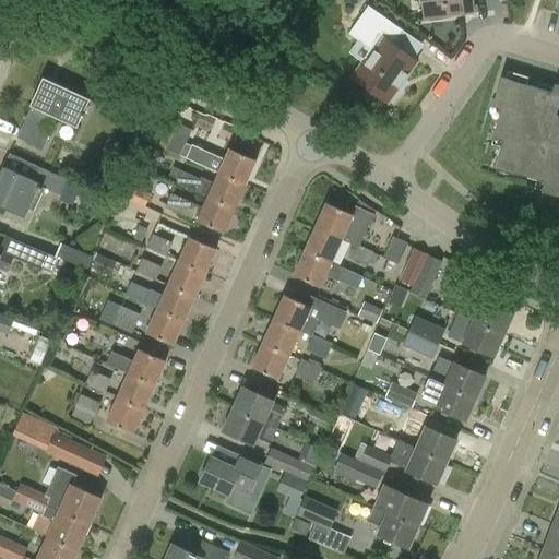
[(421,0),(424,18),(429,18),(429,21),(442,20),(441,16),(473,12),(471,0),(421,0)]
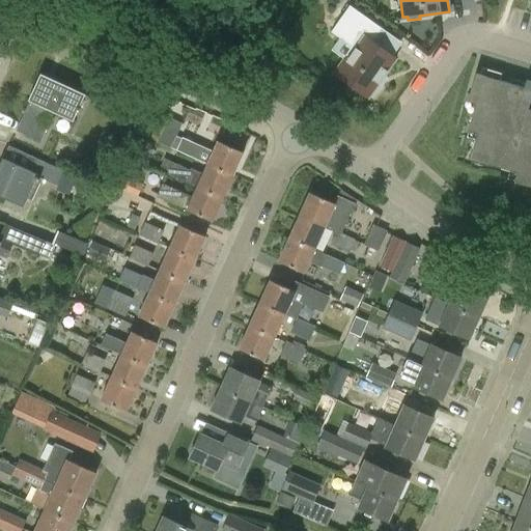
[(345,58),(334,74),(368,98),(369,96),(373,98),(381,88),(378,85),(396,59),(372,43),(382,29),(350,6),(331,32),(355,49),(347,59),(345,58)]
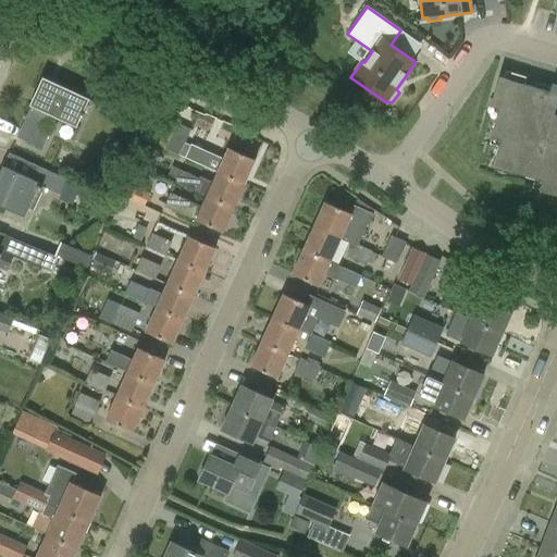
[(556,139),(547,137),(551,123),(542,120),(551,93),(524,85),(527,77),(505,71),(497,97),(503,99),(494,126),(503,128),(494,158),(512,163),(510,172),(552,185),(549,194),(556,195),(556,139)]
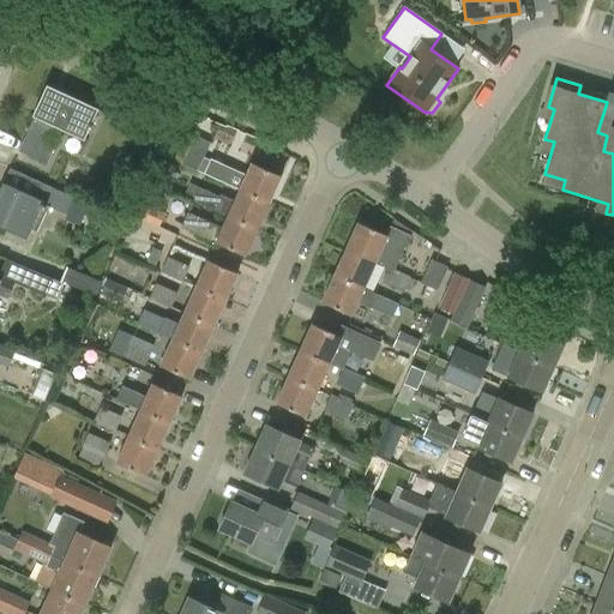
[(47,144),(55,125),(84,138),(97,110),(48,88),(19,151),(47,164),(54,146),(47,144)]
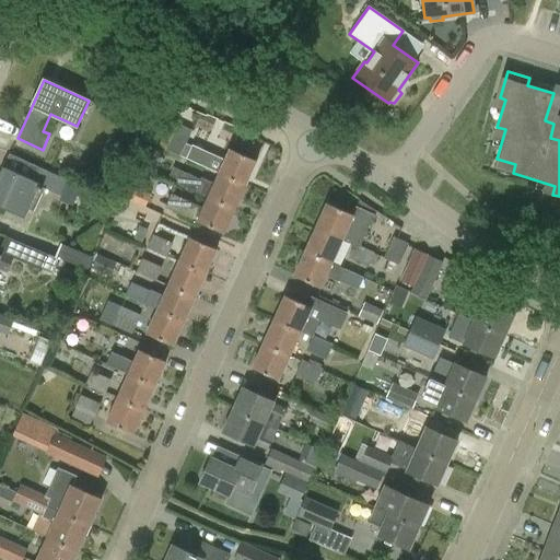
[(163,117),(151,144),(167,151),(178,125),(163,117)]
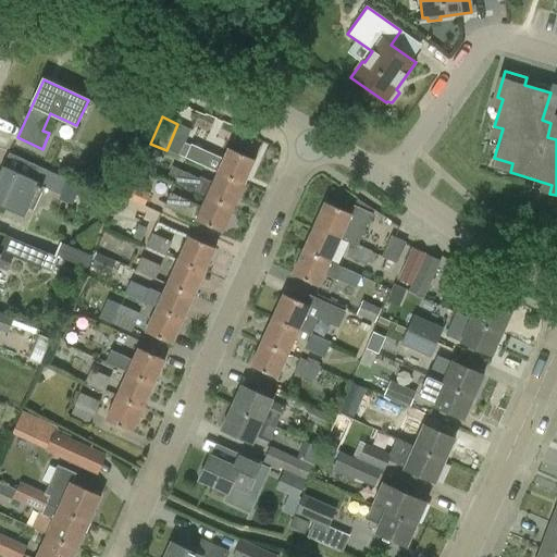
[(170,149),(187,156),(194,140),(224,153),(229,143),(181,123),(170,149)]
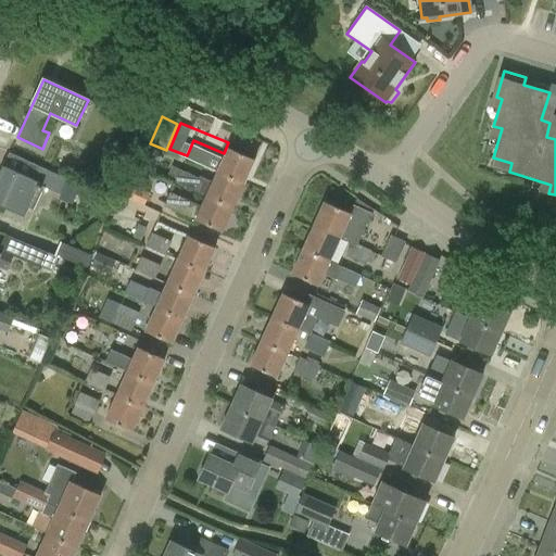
[(205,167),(211,155),(191,147),(186,159),(205,167)]
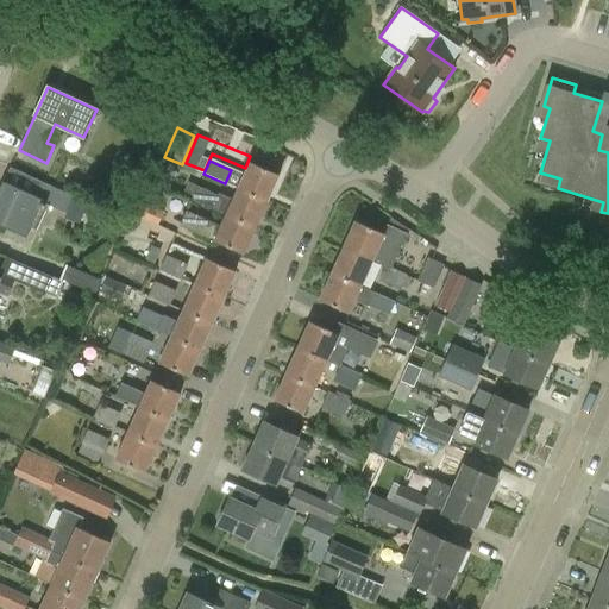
[(267,202),(278,175),(250,162),(238,188),(267,202)]
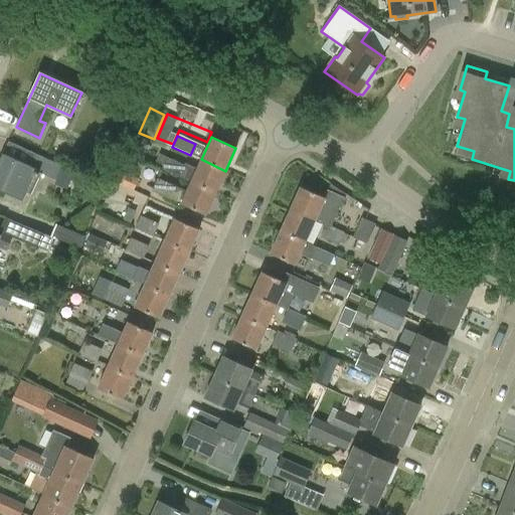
[(0,189),(22,199),(35,170),(55,179),(61,166),(37,155),(31,167),(3,154),(0,160),(0,189)]
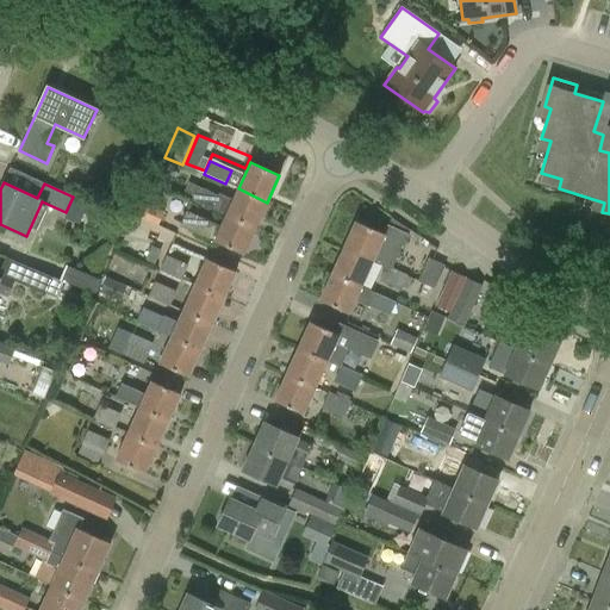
[(226,215),(256,228),(267,203),(238,188),(234,199),(219,194),(218,195),(198,187),(192,200),(225,216),(226,215)]
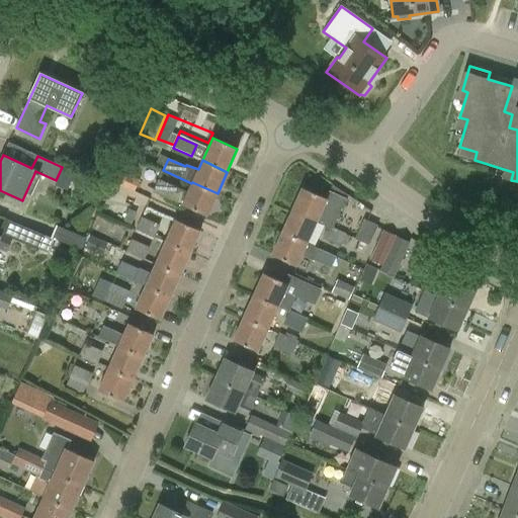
[(140,180),(117,170),(112,182),(134,192),(140,180)]
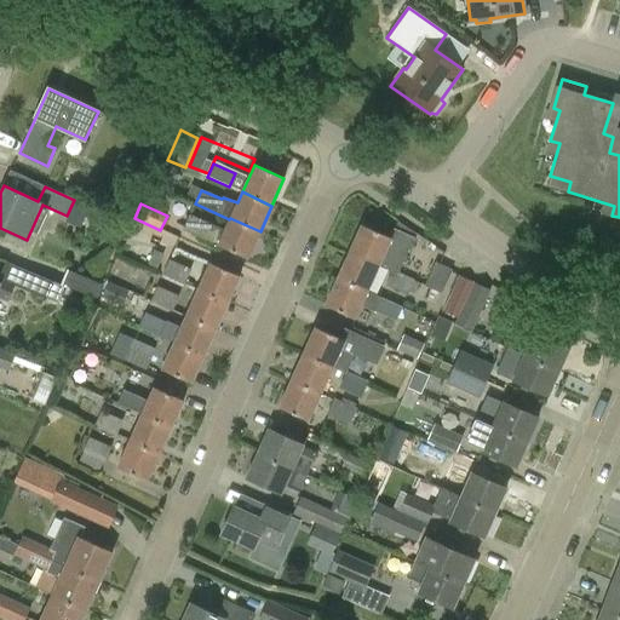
[(230,218),(229,219),(224,230),(189,214),(183,229),(199,236),(199,237),(218,246),(248,259),(260,231),(230,218)]
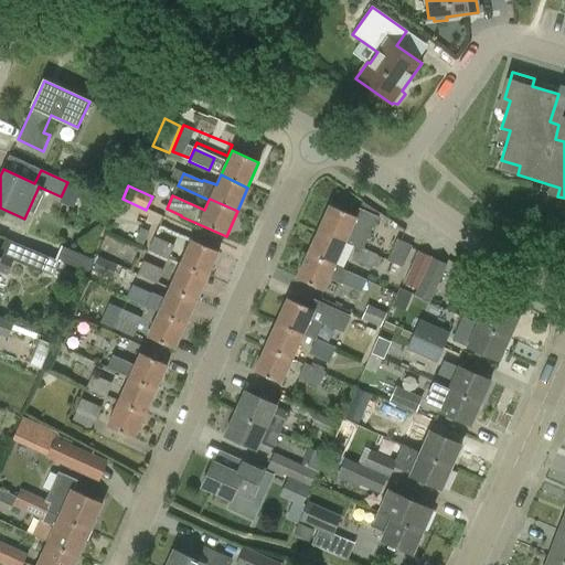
[(361,209),(356,217),(330,205),(319,230),(345,242),(345,241),(363,248),(379,216),(361,209)]
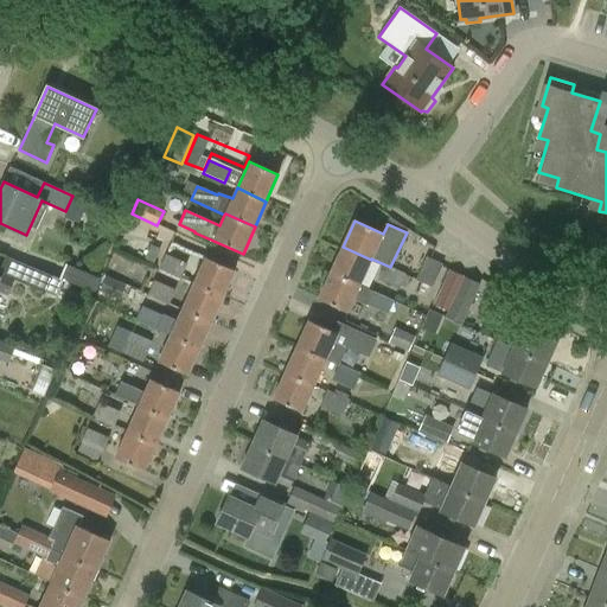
[(371,260),(343,247),(331,273),(359,286),(359,285),(371,260)]
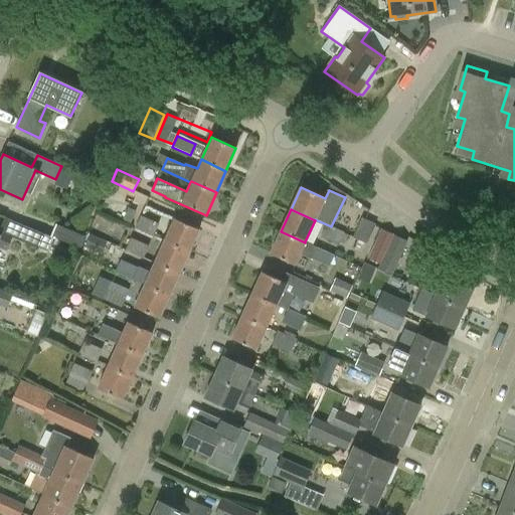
[(142,215),(136,227),(153,236),(159,223),(142,215)]
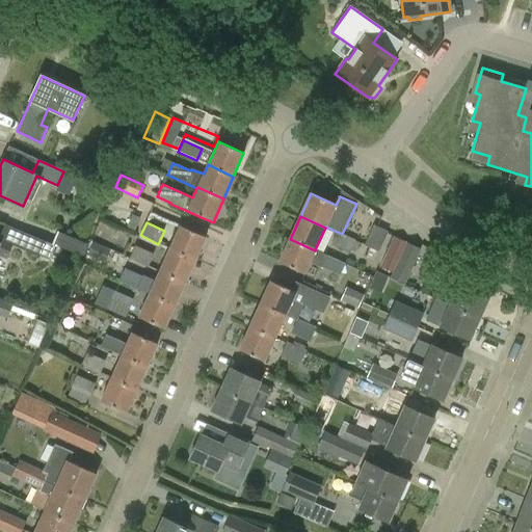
[(5,225),(0,237),(0,256),(6,259),(12,245),(40,257),(46,242),(5,225)]
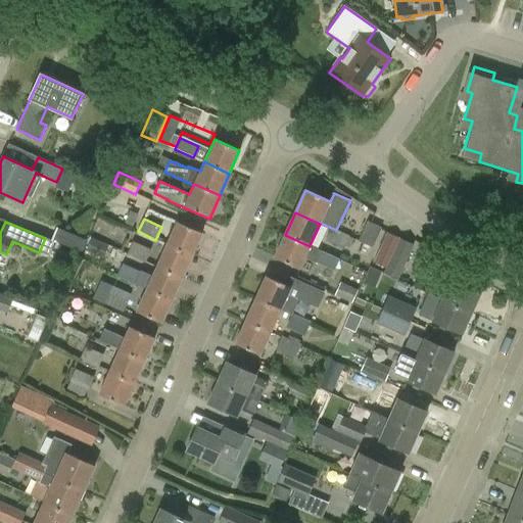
[(192,255),(202,233),(177,222),(167,244),(192,255)]
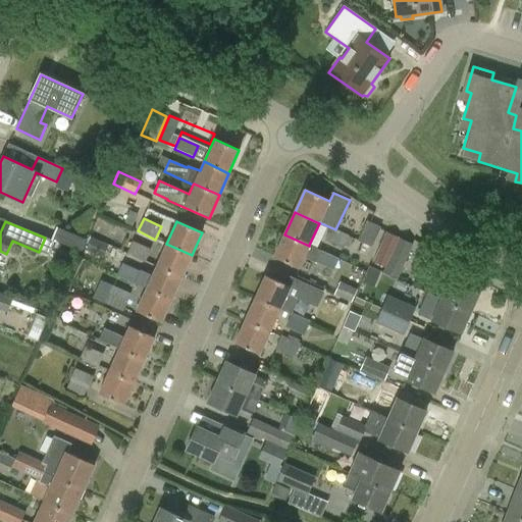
[(372,247),(381,227),(369,222),(360,242),(372,247)]
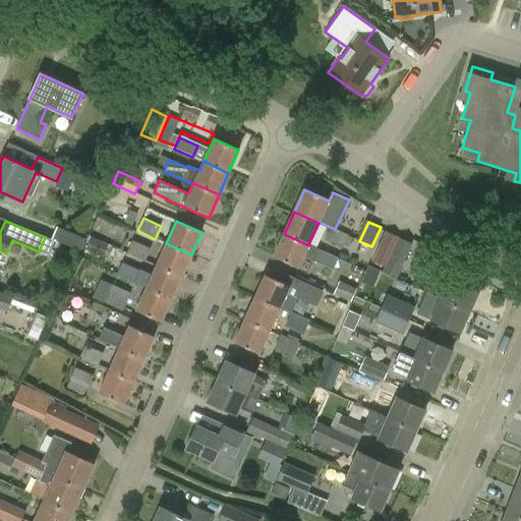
[(81,250),(87,238),(59,227),(54,239),(81,250)]
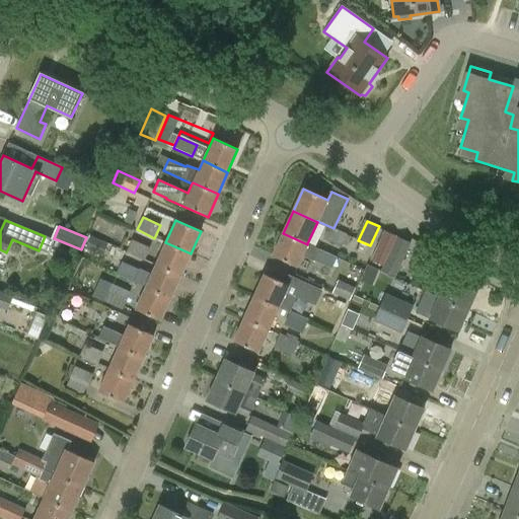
[(341,247),(347,234),(328,227),(323,239),(341,247)]
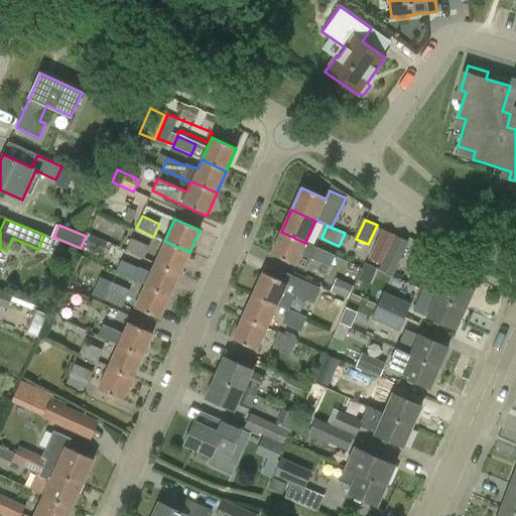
[(381,265),(394,235),(382,230),(369,259),(381,265)]
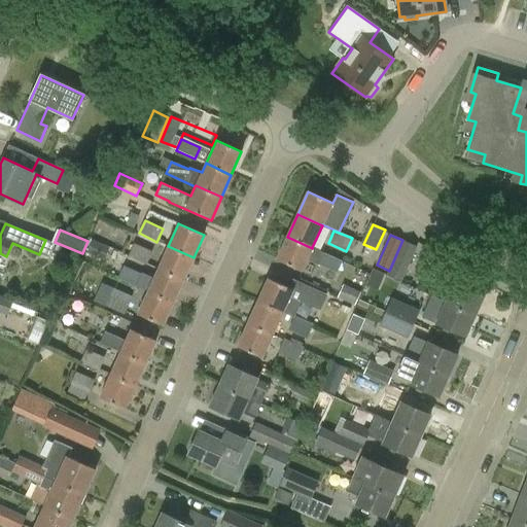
[(307,258),(319,265),(324,252),(322,252),(312,247),(312,248),(287,237),(276,260),(302,272),(307,258)]
